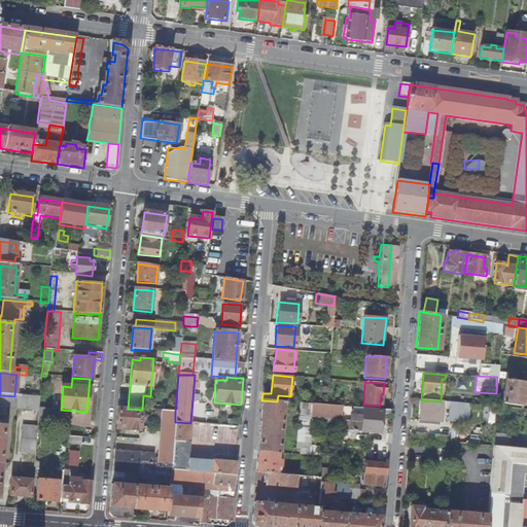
[(525,384),(504,382),(501,406),(524,408),(525,384)]
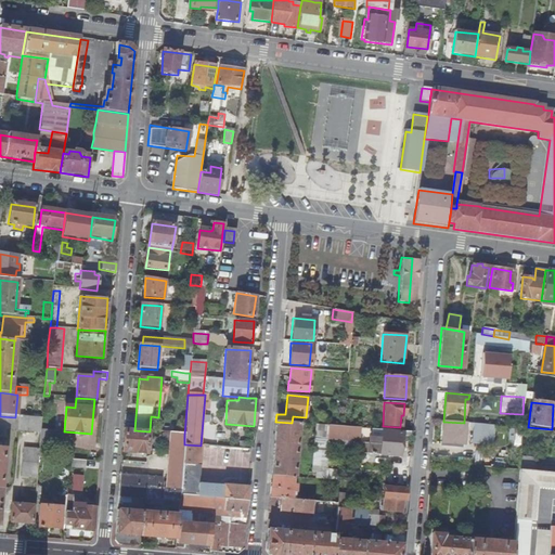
[(5,430),(17,431),(18,417),(15,417),(0,416),(0,438),(5,439),(5,430)]
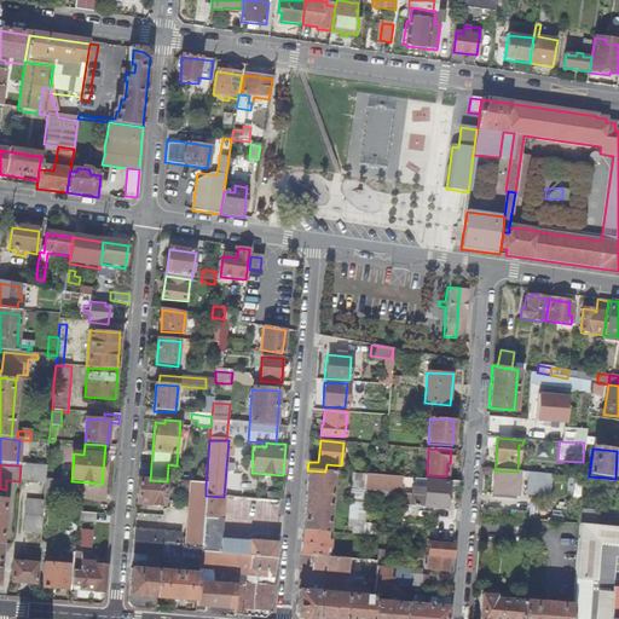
[(19,481),(46,484),(46,480),(47,467),(21,466),(19,481)]
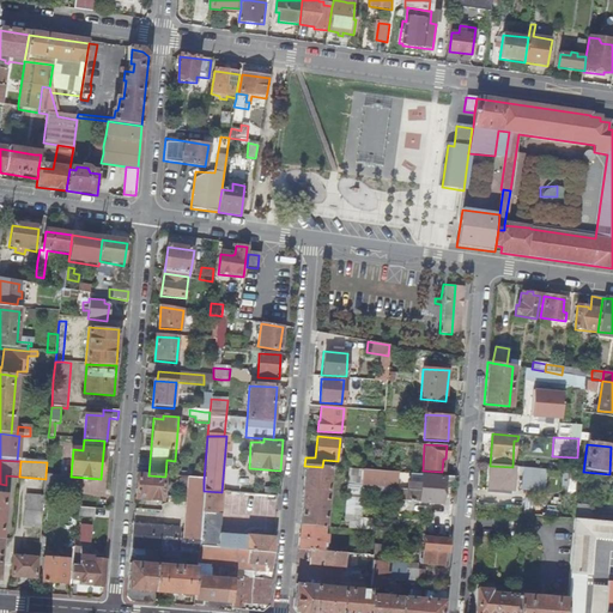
[(322,467),(304,466),(299,526),(322,527),(326,527),(329,472),(331,467),(322,467)]
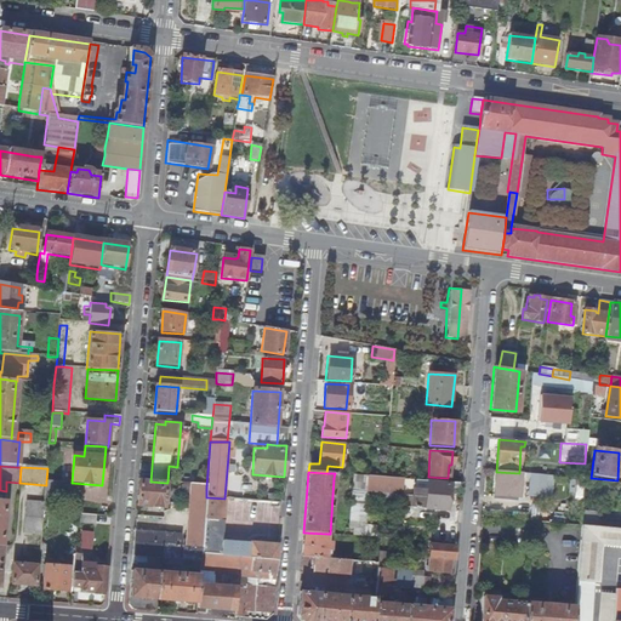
[(519,473),(496,472),(494,496),(506,497),(505,500),(512,501),(513,497),(518,499),(519,477),(528,478),(528,474),(519,473)]
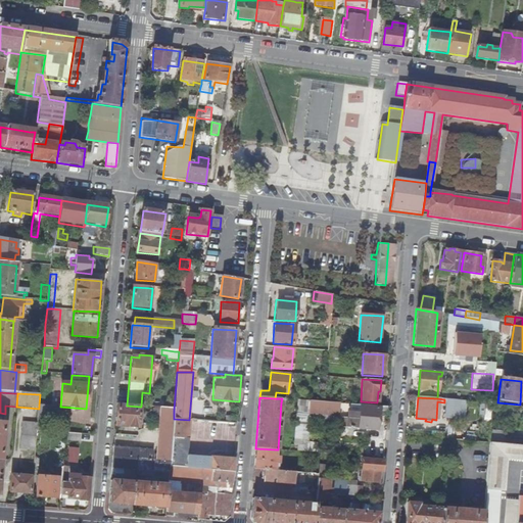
[(297,399),(296,412),(308,413),(308,400),(297,399)]
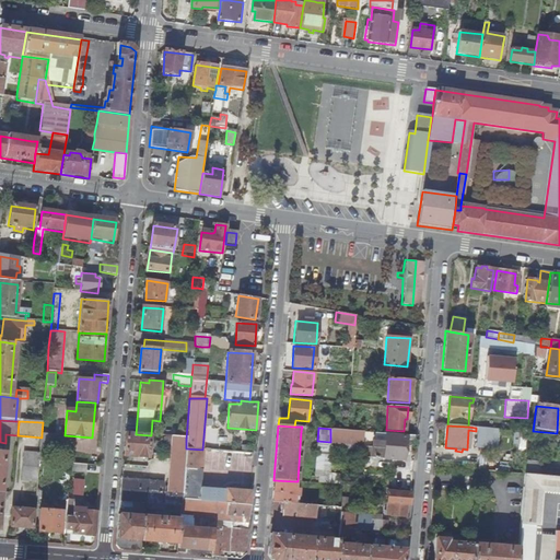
[(363,431),(330,429),(330,442),(362,445),(363,431)]
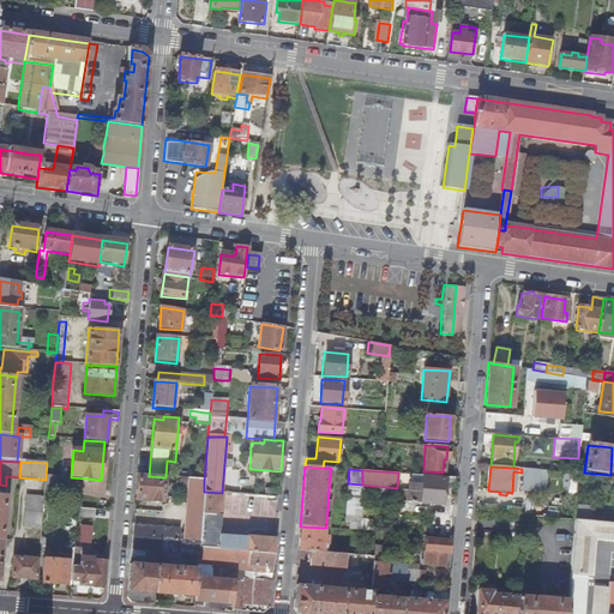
[(149,476),(138,474),(136,501),(162,504),(164,477),(149,476)]
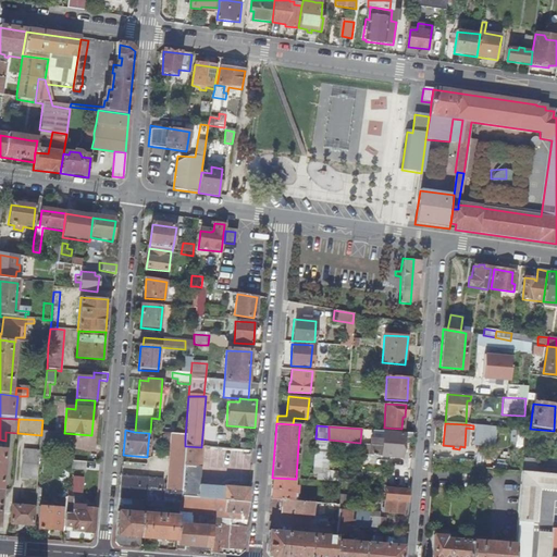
[(510,431),(509,444),(520,445),(521,431),(510,431)]
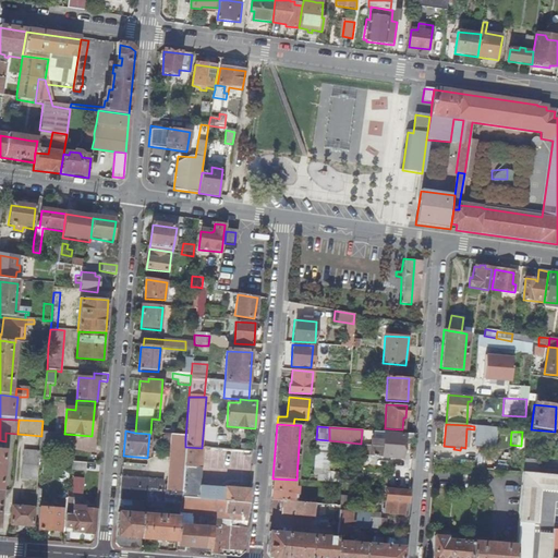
[(41,436),(39,452),(39,460),(55,448),(56,435),(41,433),(41,436)]
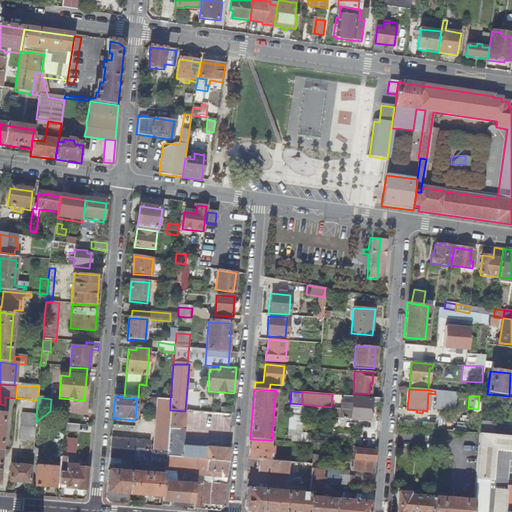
[(369,399),(352,398),(351,405),(341,405),(341,409),(335,409),(335,418),(368,421),(370,419),(371,412),(368,410),(369,400),(369,399)]
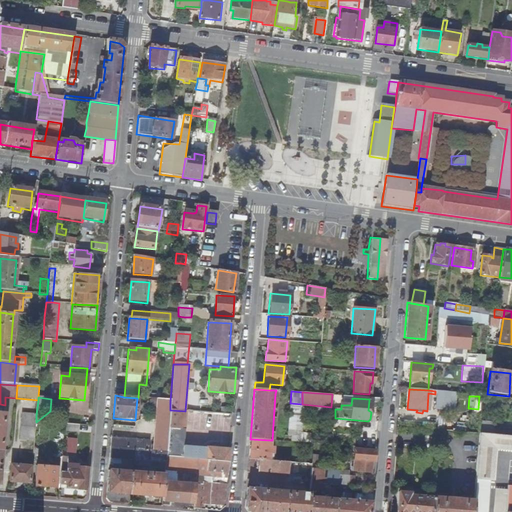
[(149,441),(111,438),(109,460),(113,460),(150,463),(158,464),(165,464),(166,458),(167,445),(170,410),(170,401),(152,399),(150,420),(157,420),(154,450),(148,450),(149,441)]
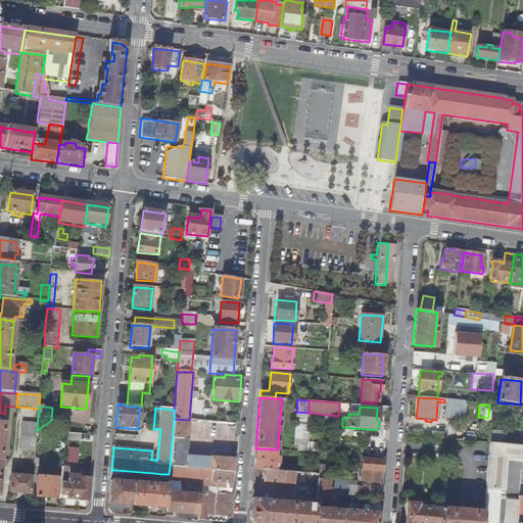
[(294,439),(298,439),(307,440),(308,417),(296,416),(294,430),(294,439)]
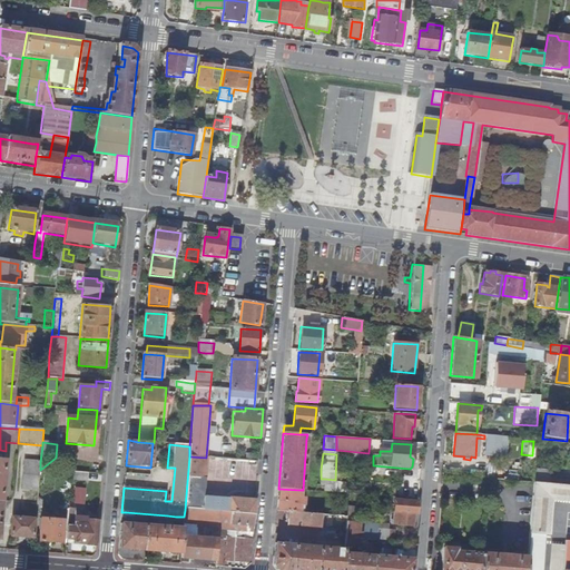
[(203,497),(206,458),(189,457),(186,495),(203,497)]
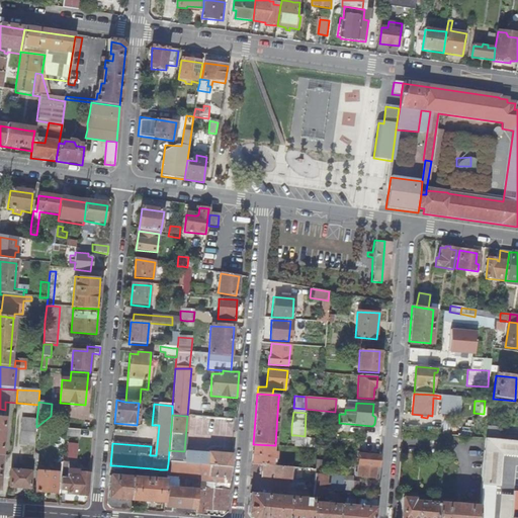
[(20,446),(34,447),(36,428),(36,427),(36,420),(22,420),(20,446)]
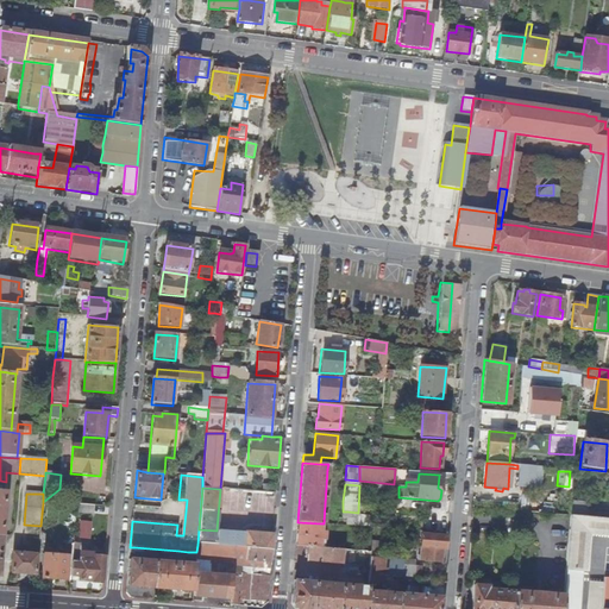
[(588,507),(571,504),(570,515),(586,518),(588,507)]
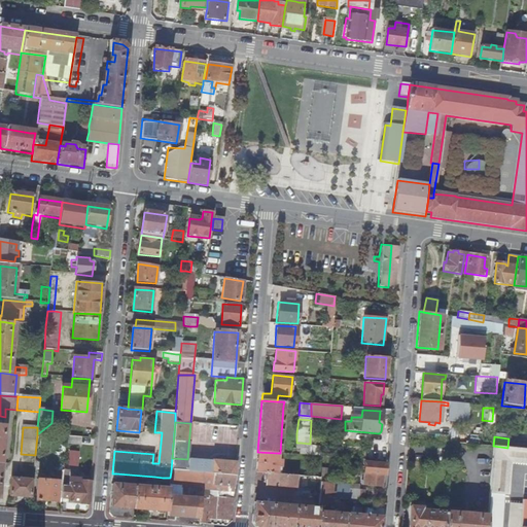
[(81,446),(81,438),(67,437),(66,446),(81,446)]
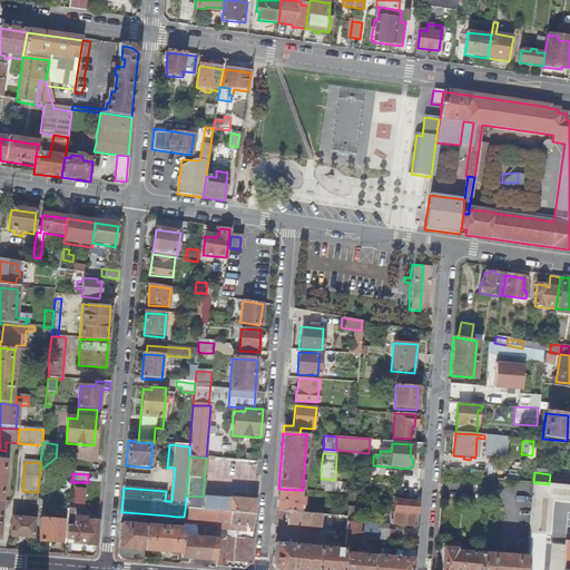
[(495,479),(488,479),(485,507),(493,508),(495,484),(495,479)]
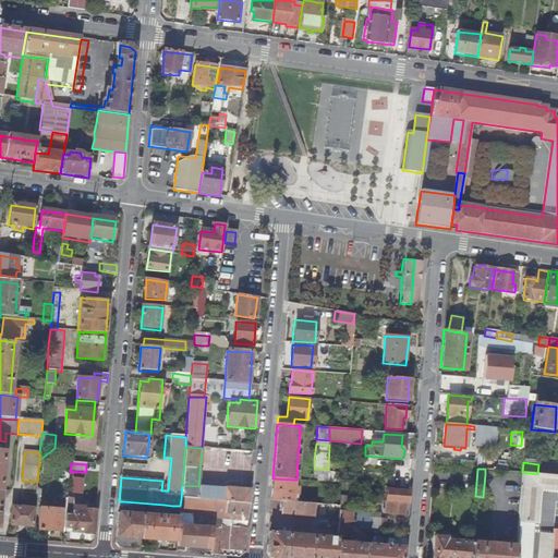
[(518,472),(504,471),(502,481),(517,482),(518,472)]
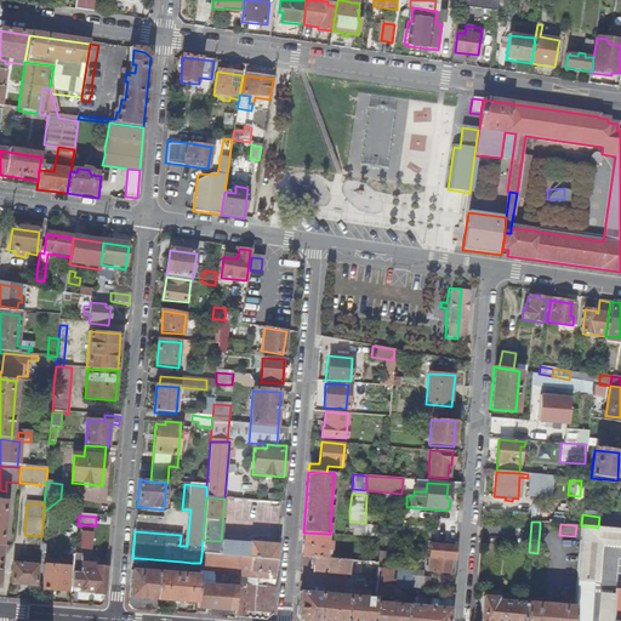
[(574,620),(588,620),(592,584),(598,584),(602,545),(620,546),(620,529),(598,528),(581,525),(577,581),(575,611),(574,620)]
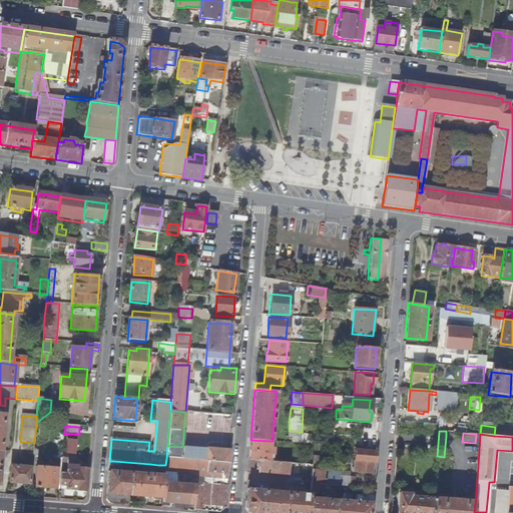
[(446,436),(444,457),(452,458),(454,436),(446,436)]
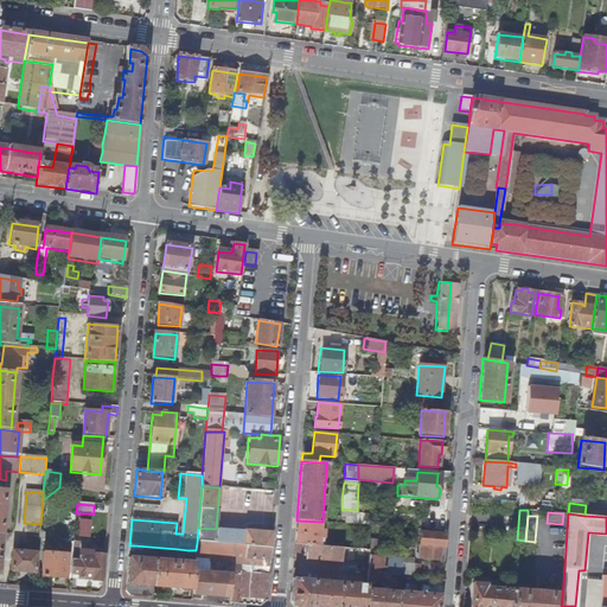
[(88,537),(89,518),(77,518),(76,536),(88,537)]
